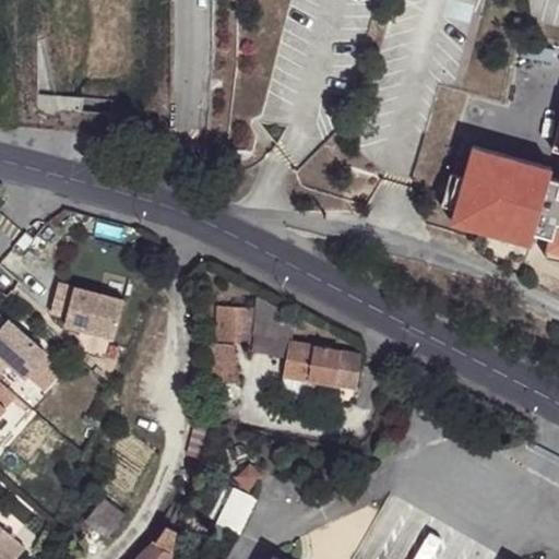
[(558,180),(548,178),(549,169),(470,151),(461,182),(452,214),(449,227),(528,249),(532,237),(550,242),(548,253),(558,256),(558,180)]
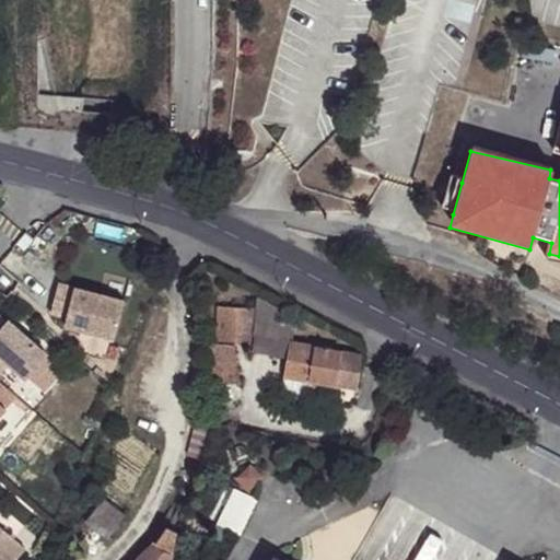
[(453,214),(462,183),(447,179),(440,211),(453,214)]
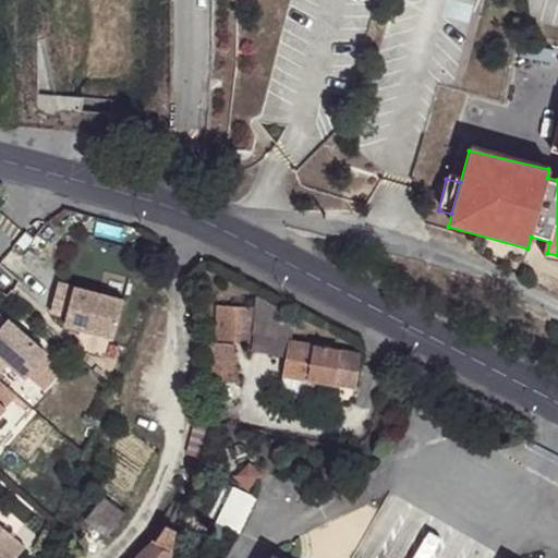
[(557,255),(547,253),(545,262),(557,263),(557,255)]
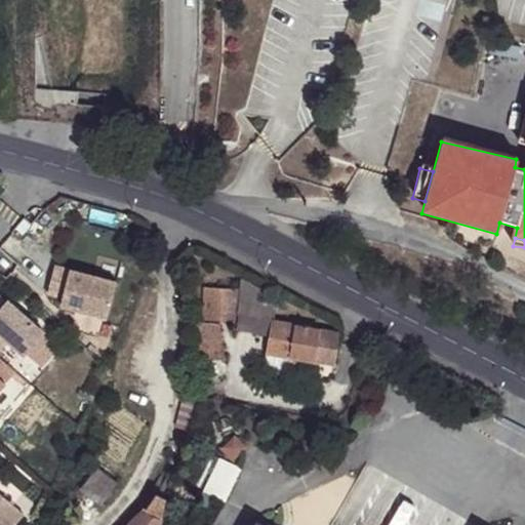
[(118,281),(56,264),(48,290),(64,295),(62,303),(108,315),(118,281)]
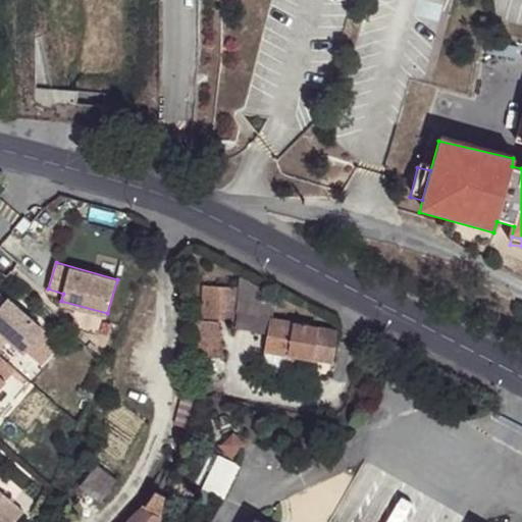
[(279,293),(242,274),(239,323),(269,327),(270,320),(273,321),(279,293)]
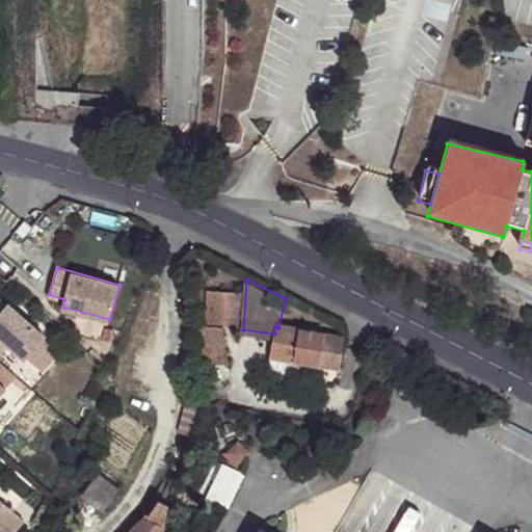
[(205,324),(227,325),(240,326),(242,291),(208,289),(205,324)]
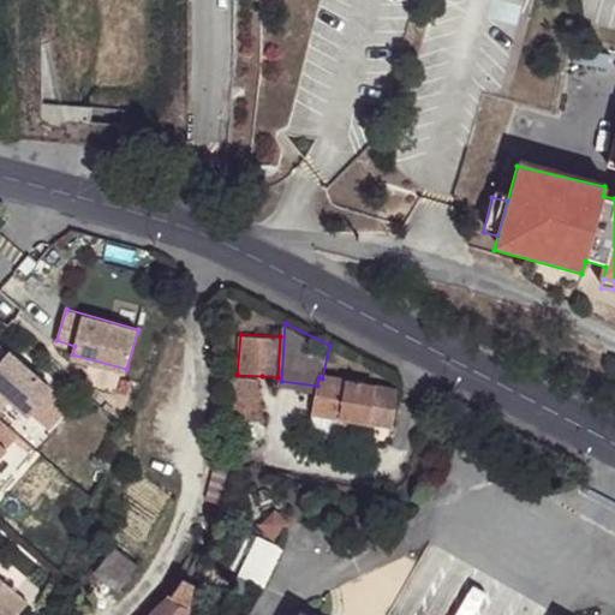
[(11,348),(0,360),(0,410),(12,396),(31,413),(34,411),(53,388),(54,387),(11,348)]
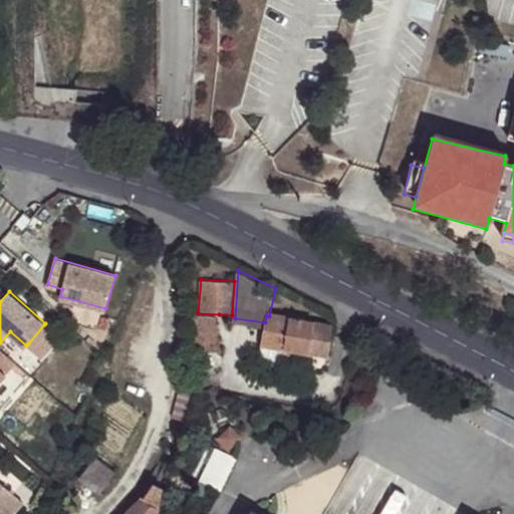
[(222,335),(219,314),(198,313),(194,312),(197,338),(222,335)]
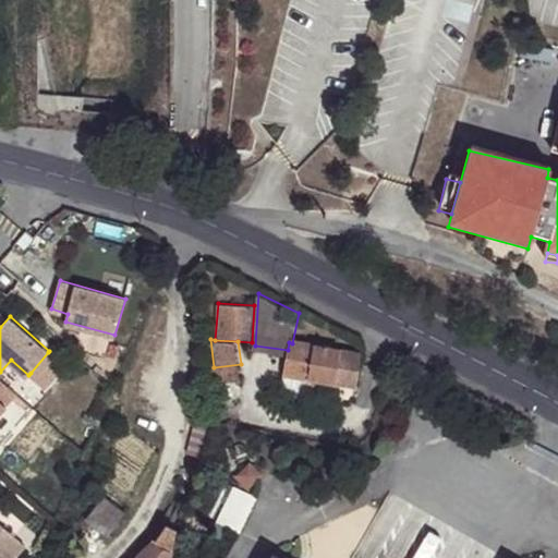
[(359,354),(292,343),(289,342),(288,350),(284,374),(307,378),(307,380),(336,385),(353,388),(359,354)]
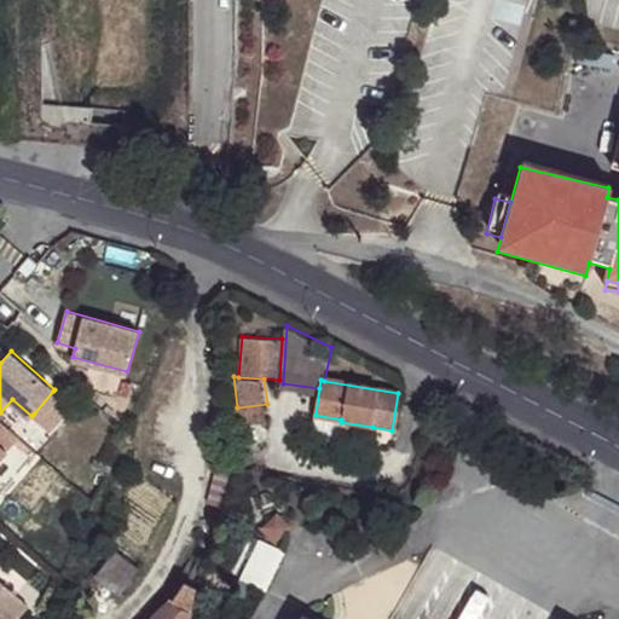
[(71,408),(53,391),(34,414),(52,429),(71,408)]
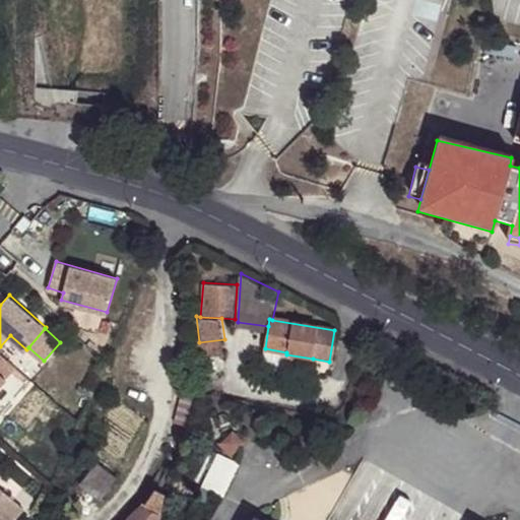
[(224,339),(199,342),(200,353),(215,352),(225,349),(224,339)]
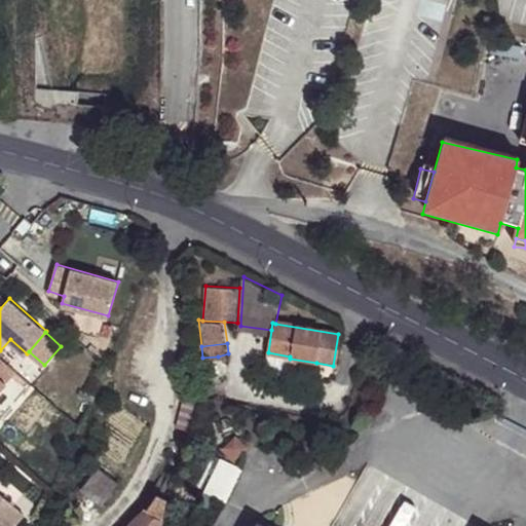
[(0,352),(0,387),(16,369),(0,352)]
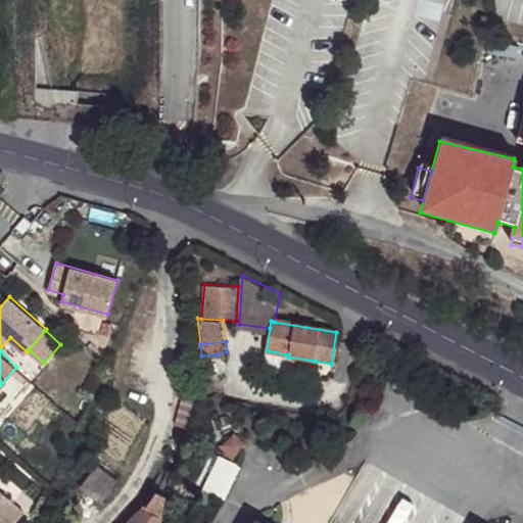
[(315,361),(288,357),(288,354),(267,350),(264,367),(313,376),(315,361)]
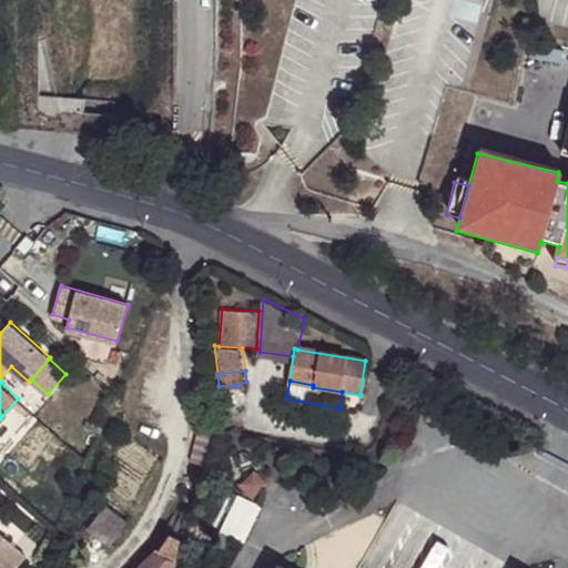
[(196,460),(206,426),(194,423),(190,445),(186,458),(196,460)]
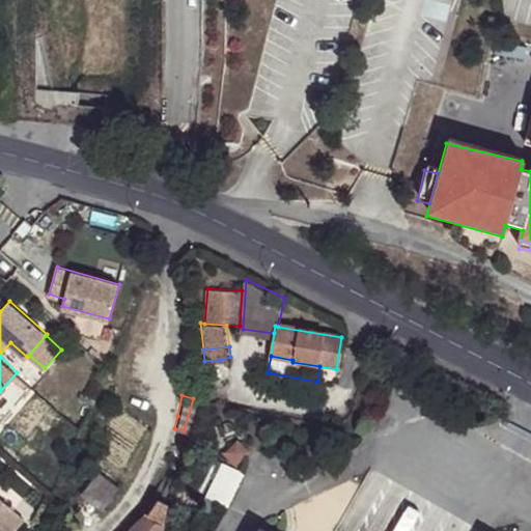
[(82,492),(103,507),(118,485),(99,470),(82,492)]
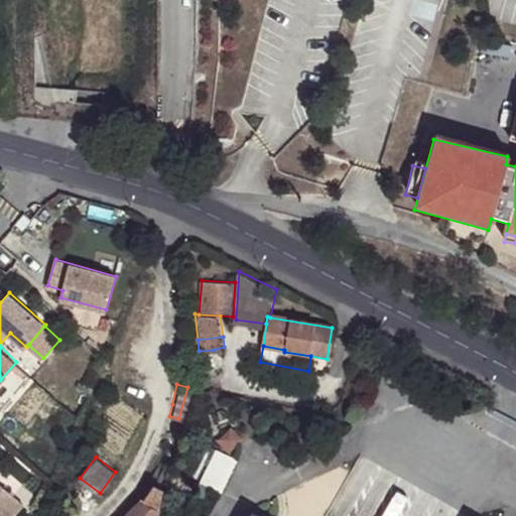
[(0,515),(12,515),(24,503),(0,482),(0,515)]
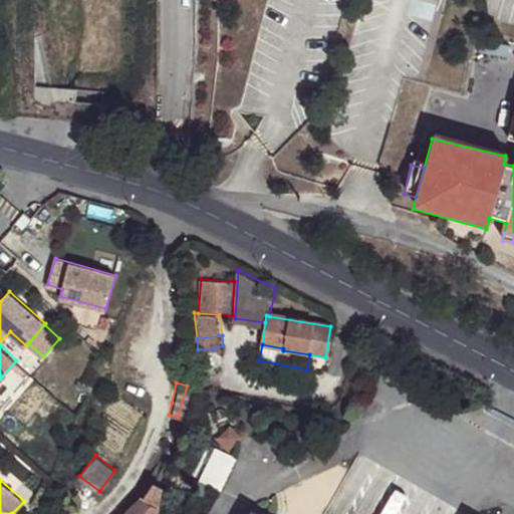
[(137,513),(153,513),(155,507),(158,502),(161,486),(151,481),(142,495),(129,507),(137,513)]
